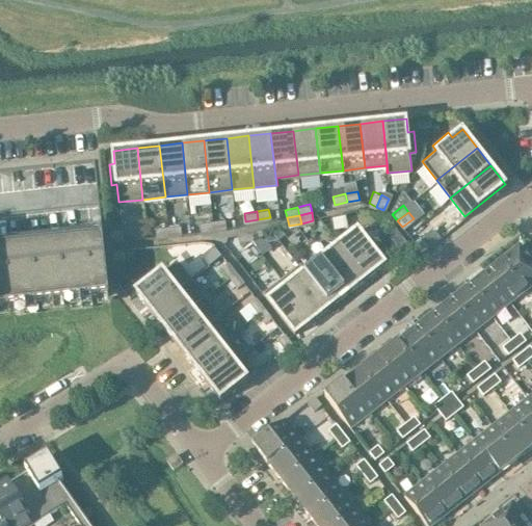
[(213,228),(225,226),(224,217),(212,219),(213,228)]
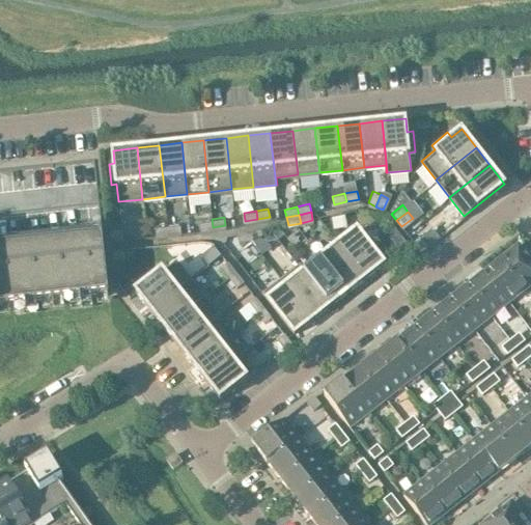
[(200,229),(213,227),(212,219),(199,221),(200,229)]
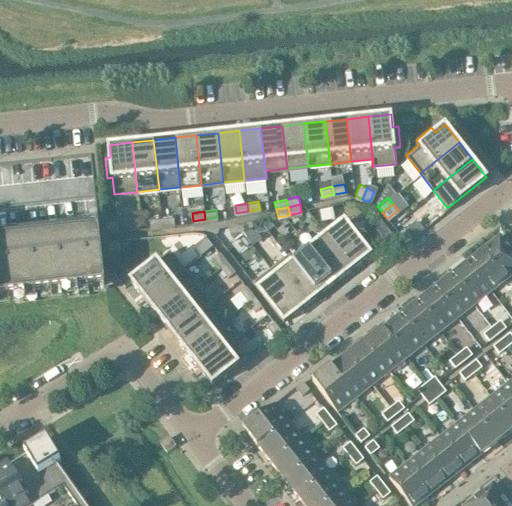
[(97,214),(90,215),(90,217),(96,216),(97,226),(0,236),(0,291),(105,280),(97,214)]
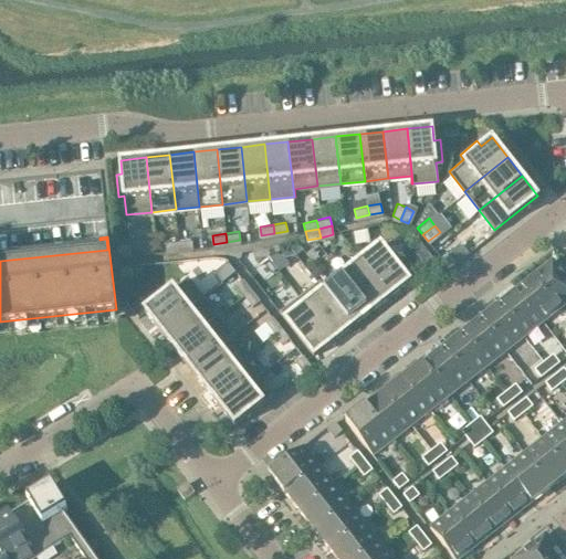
[(178,240),(179,249),(192,246),(191,238),(178,240)]
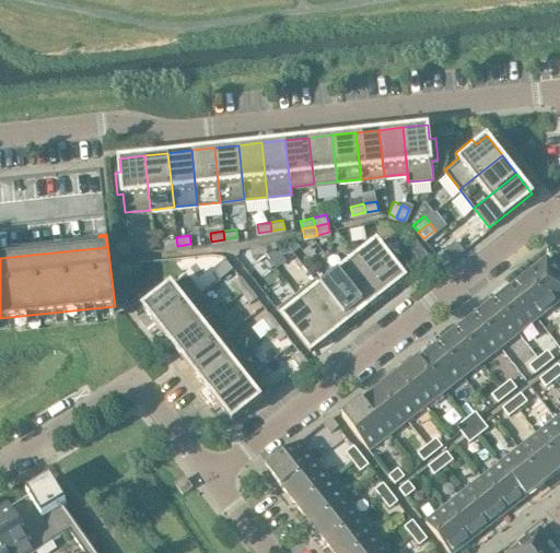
[(163,238),(164,247),(177,246),(176,237),(163,238)]
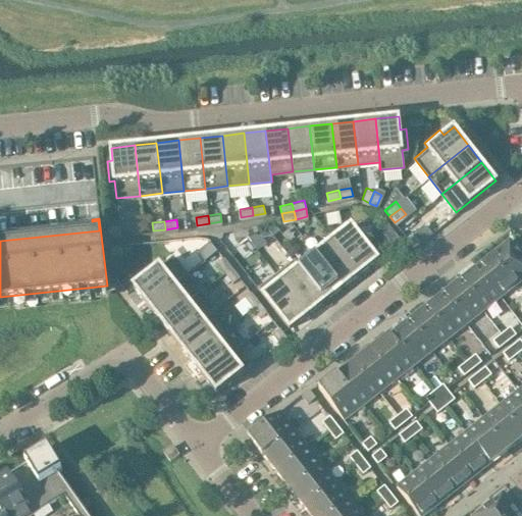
[(377,255),(351,221),(332,236),(359,270),(377,255)]
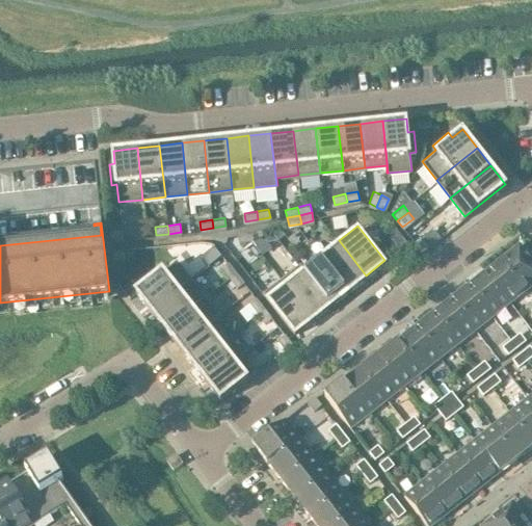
[(249,230),(251,238),(263,235),(262,227),(249,230)]
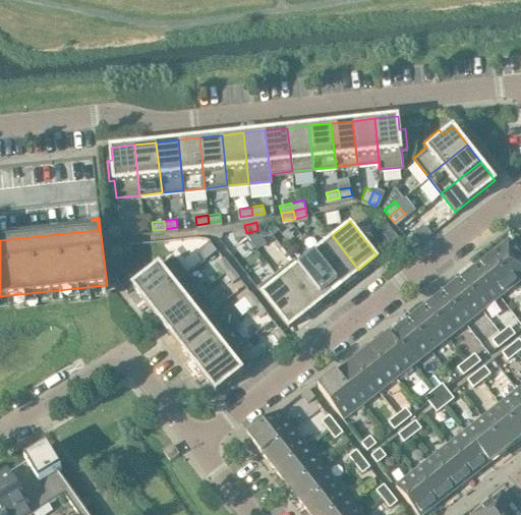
[(119,223),(107,225),(108,231),(112,234),(120,233),(119,223)]
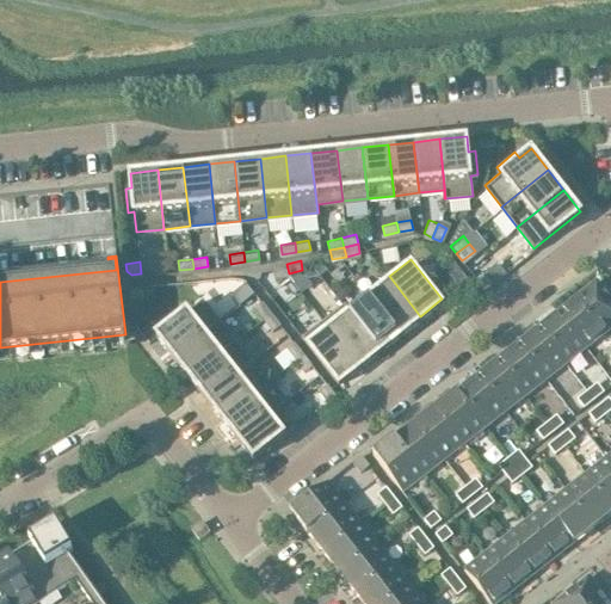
[(289,273),(287,264),(272,266),(275,276),(289,273)]
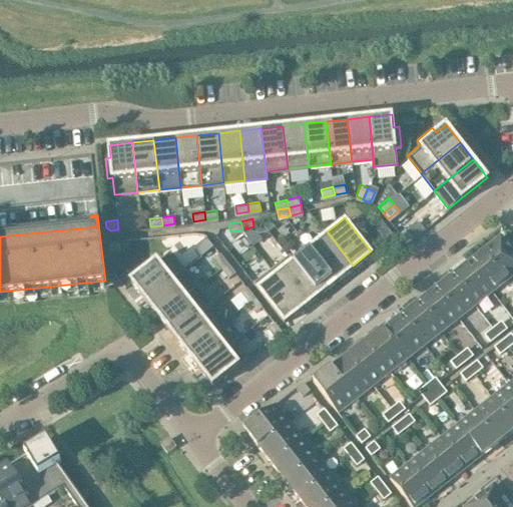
[(406,225),(398,231),(402,235),(406,241),(414,235),(413,235),(406,225)]
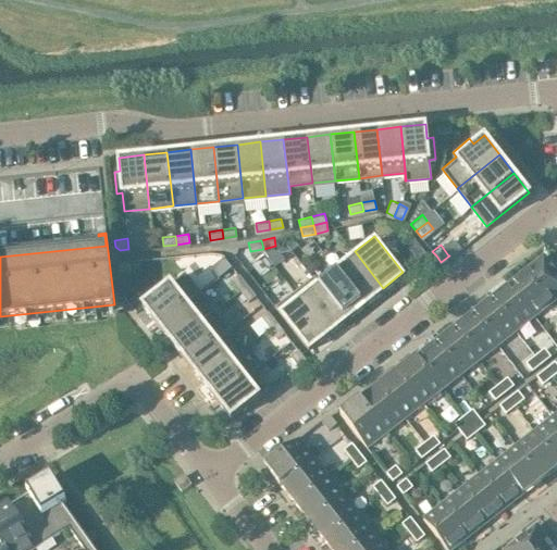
[(423,248),(416,253),(424,264),(431,259),(423,248)]
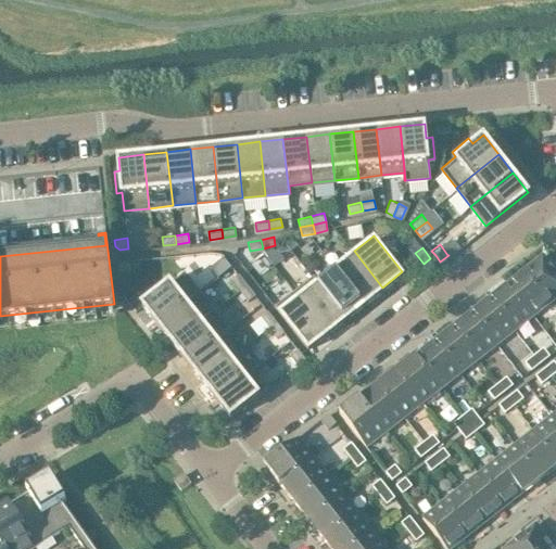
[(382,288),(354,251),(336,265),(364,302),(382,288)]
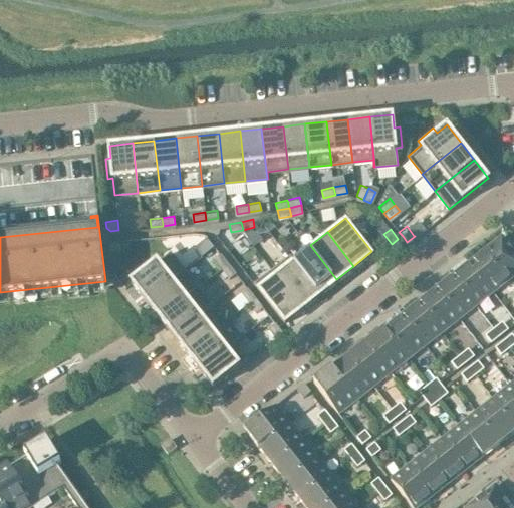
[(513,248),(501,233),(469,258),(480,273),(513,248)]
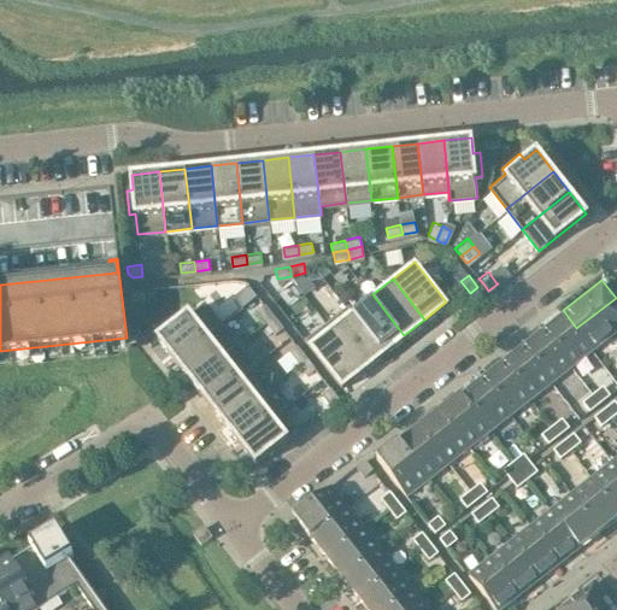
[(129,293),(130,299),(145,298),(144,286),(134,287),(129,293)]
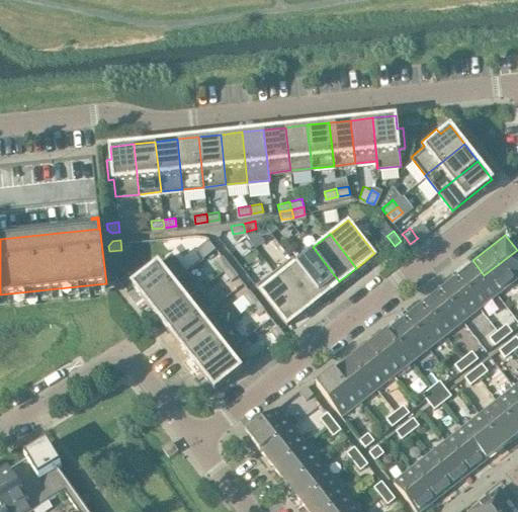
[(339,281),(313,247),(296,260),(292,254),(291,255),(322,294),(339,281)]
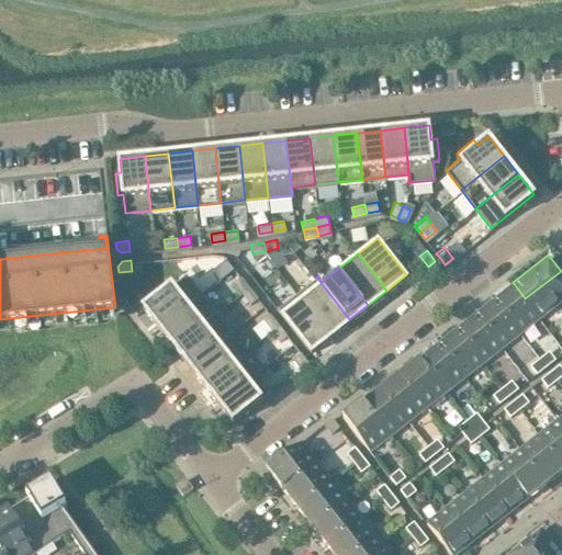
[(561,296),(561,272),(561,271),(525,298),(538,315),(561,296)]
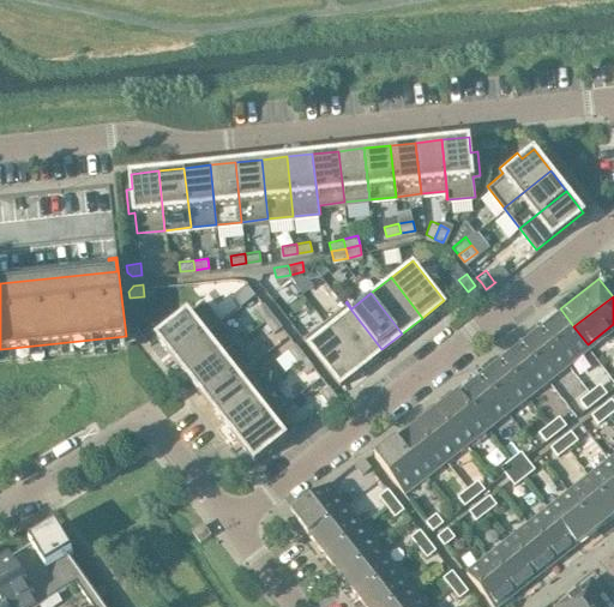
[(221,319),(204,298),(187,311),(184,305),(164,320),(168,325),(157,335),(174,356),(221,319)]
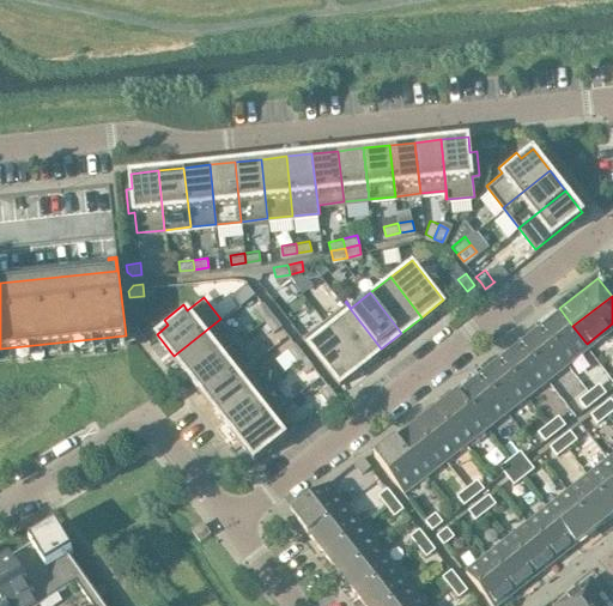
[(263,316),(272,310),(262,300),(255,305),(263,316)]
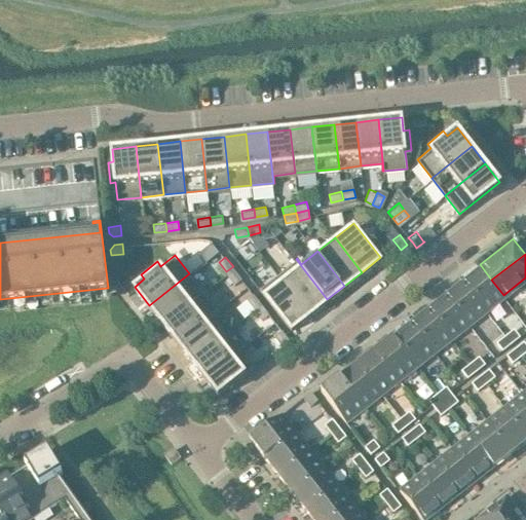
[(327,299),(296,259),(278,272),(310,313),(327,299)]
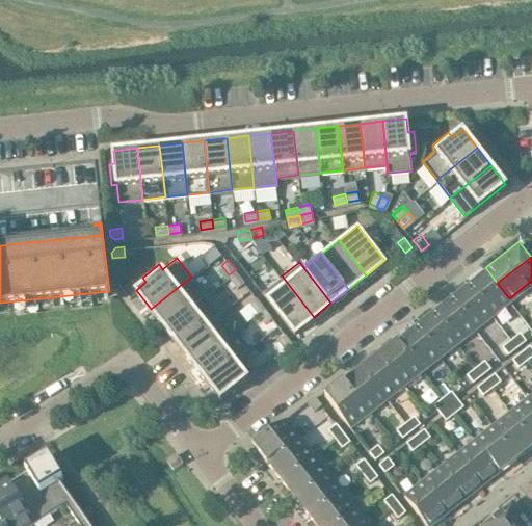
[(509,298),(497,283),(485,267),(468,282),(491,313),(509,298)]
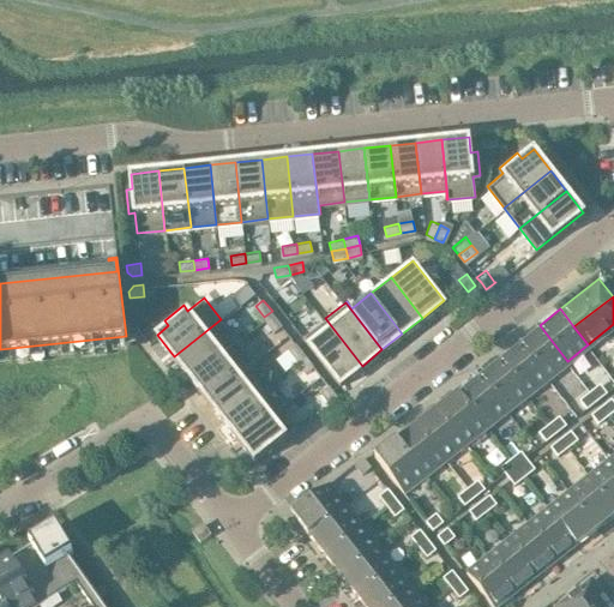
[(264,317),(274,329),(281,323),(272,311),(264,317)]
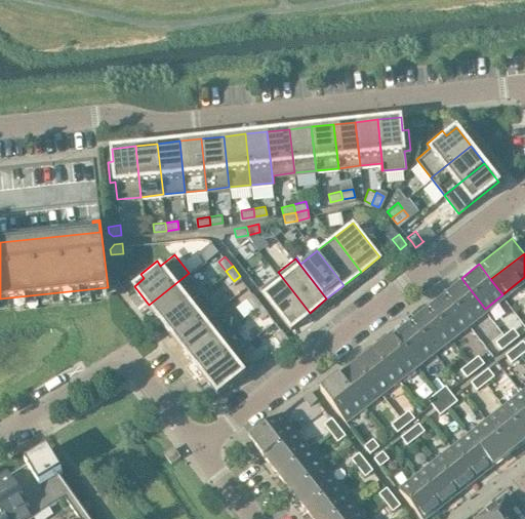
[(310,313),(278,272),(259,287),(291,327),(310,313)]
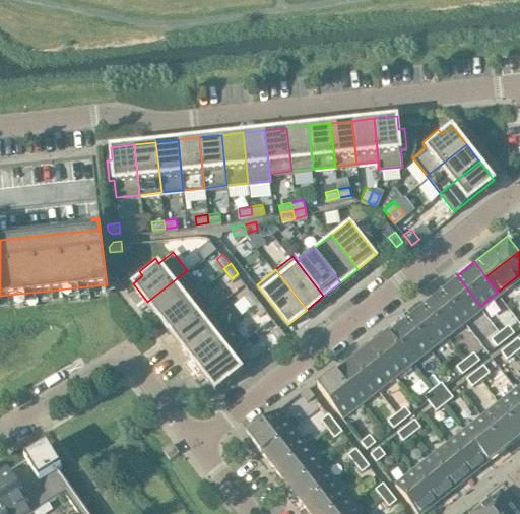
[(200,287),(187,270),(147,302),(160,319),(200,287)]
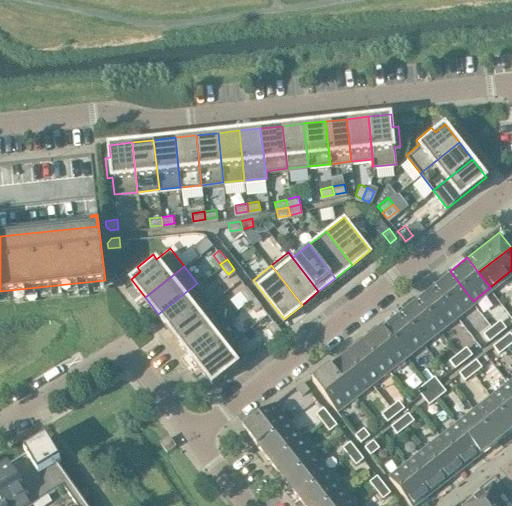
[(473,301),(450,271),(433,284),(456,314),(473,301)]
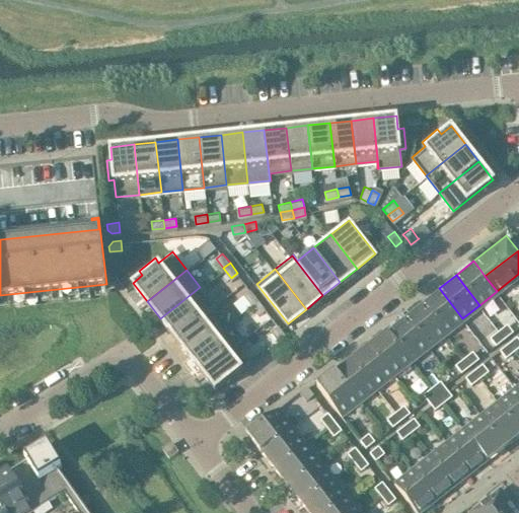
[(214,304),(200,287),(160,318),(173,336),(214,304)]
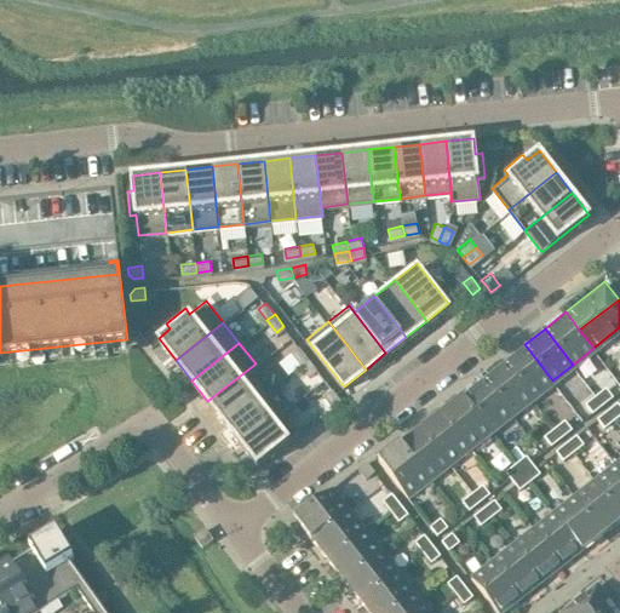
[(299,361),(308,356),(298,344),(291,350),(299,361)]
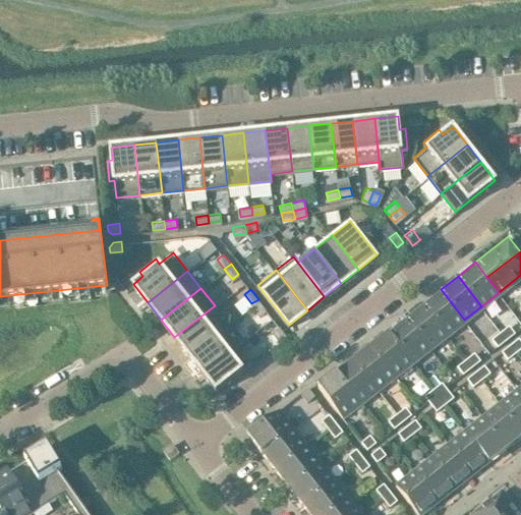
[(464,320),(441,289),(423,303),(447,334),(464,320)]
